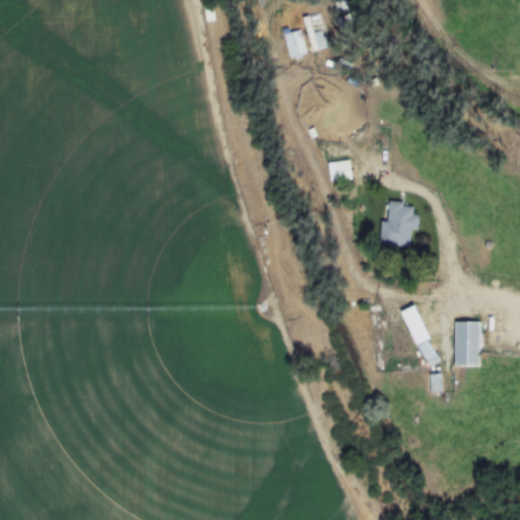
[(326,48),(317,12),(303,16),(312,52),(326,48)]
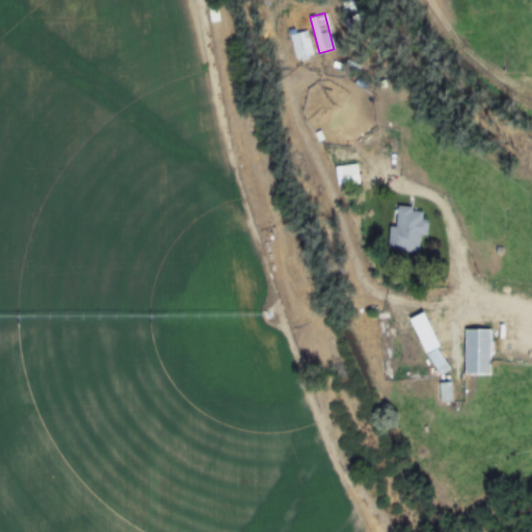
[(314,54),(307,29),(289,34),(297,59),(314,54)]
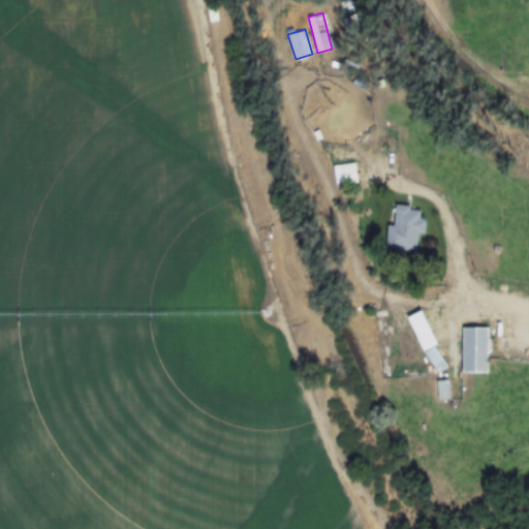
[(342,184),(358,182),(355,162),(340,164),(342,184)]
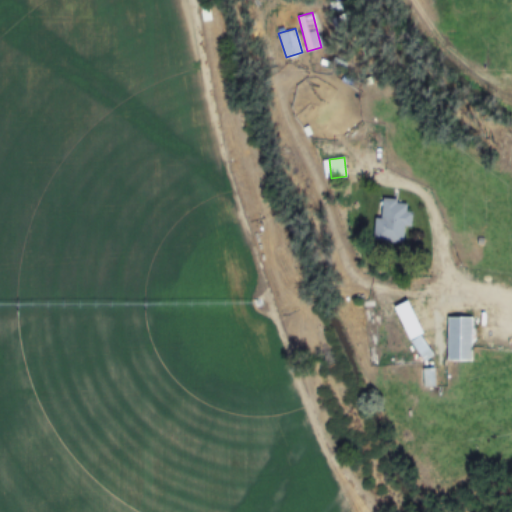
[(411,224),(412,210),(406,209),(407,199),(383,197),(381,216),(376,216),(374,239),(403,241),(405,223),(411,224)]
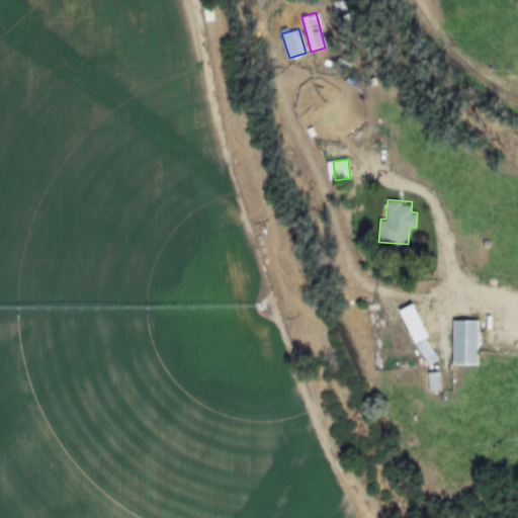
[(478,399),(479,319),(452,319),(452,399),(478,399)]
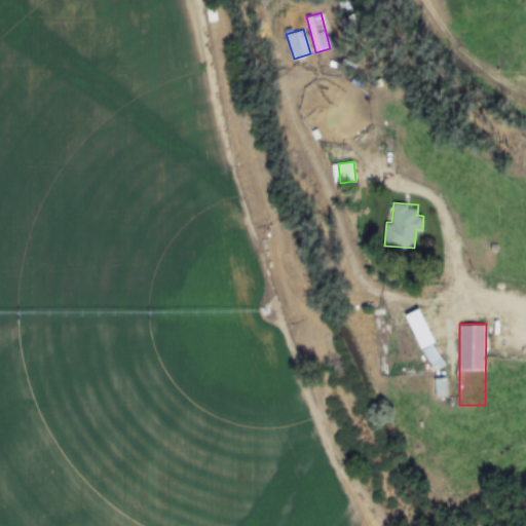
[(446,377),(435,377),(435,396),(446,396),(446,377)]
